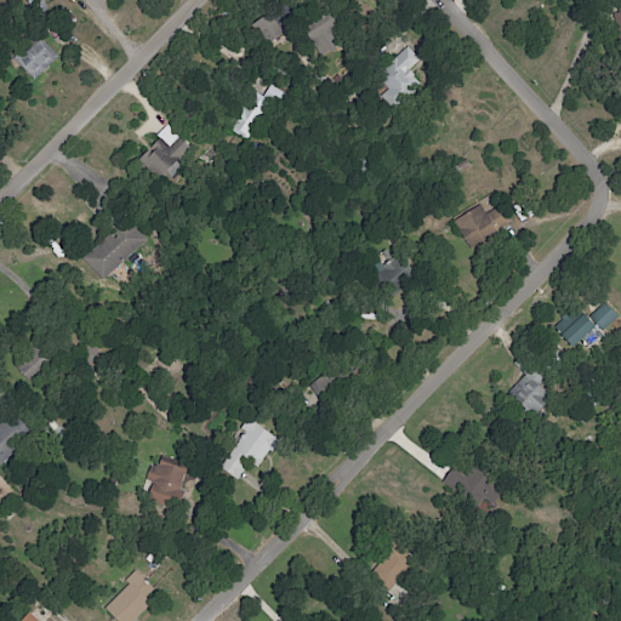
[(254,23),(265,46),(281,39),(271,15),(254,23)]
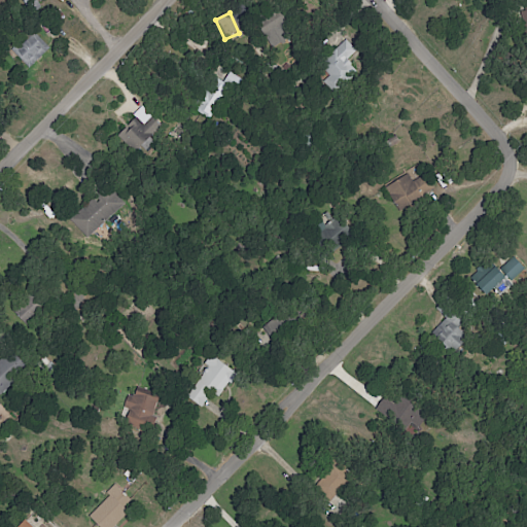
[(48,49),(33,32),(12,50),(28,68),(48,49)]
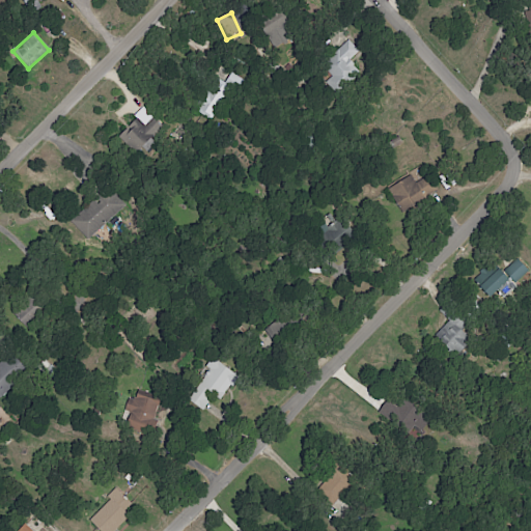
[(359,49),(342,39),(325,68),(332,73),(325,85),(334,90),(359,49)]
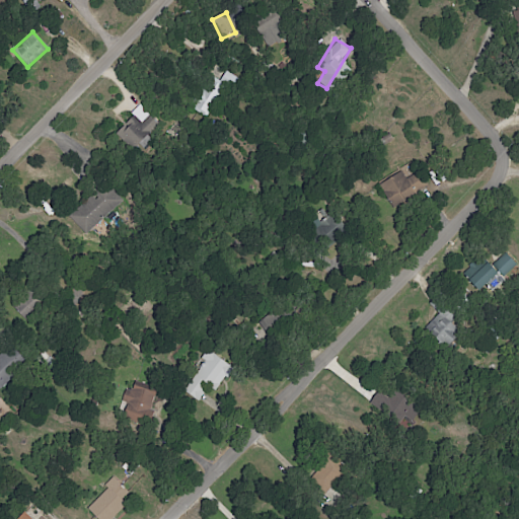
[(234,77),(224,71),(213,89),(206,84),(191,107),(209,119),(234,77)]
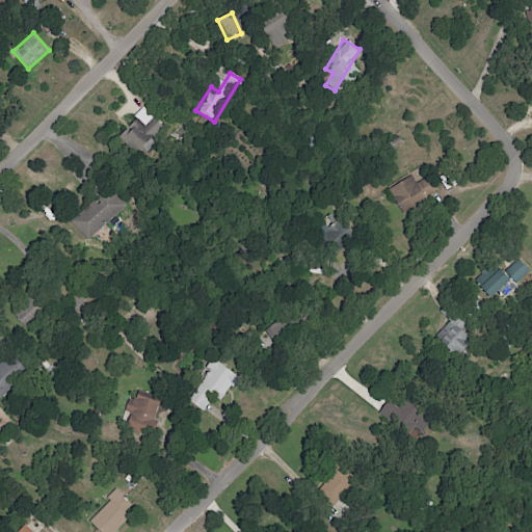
[(147,134),(159,123),(145,108),(117,134),(135,154),(151,139),(147,134)]
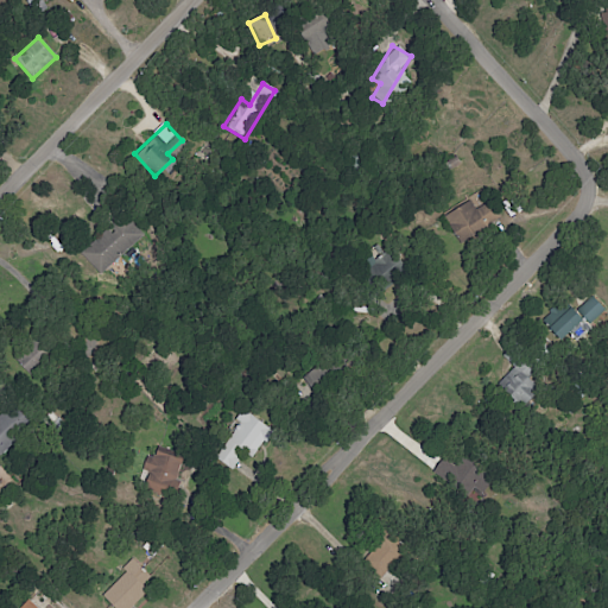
[(489,201),(476,209),(469,200),(443,217),(455,234),(467,226),(473,235),(500,217),(489,201)]
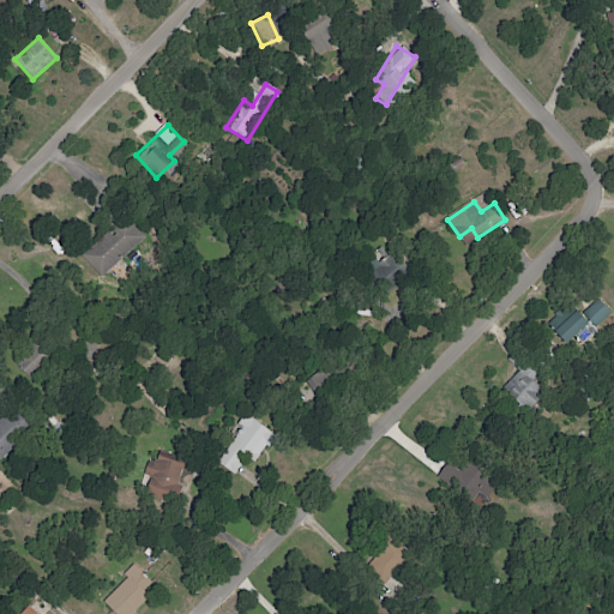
[(80,256),(98,276),(143,238),(125,216),(80,256)]
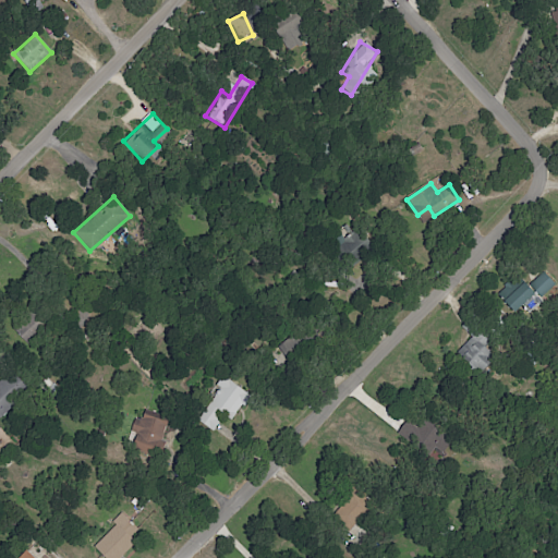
[(555,284),(543,271),(529,284),(541,298),(555,284)]
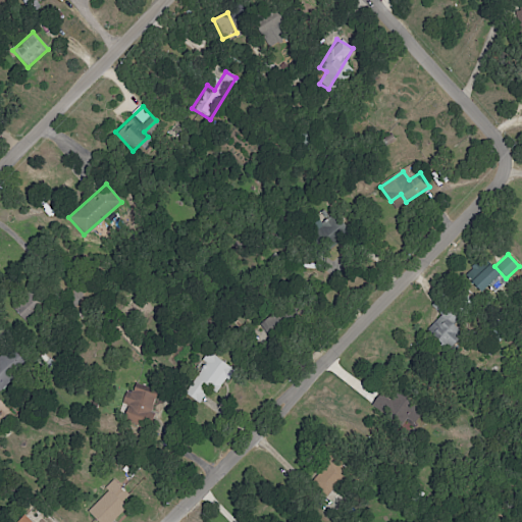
[(504,279),(491,264),(471,280),(483,296),(504,279)]
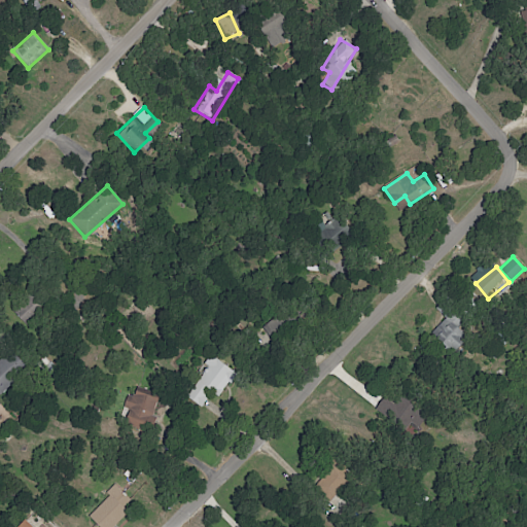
[(236,375),(214,357),(184,395),(200,407),(211,393),(217,397),(236,375)]
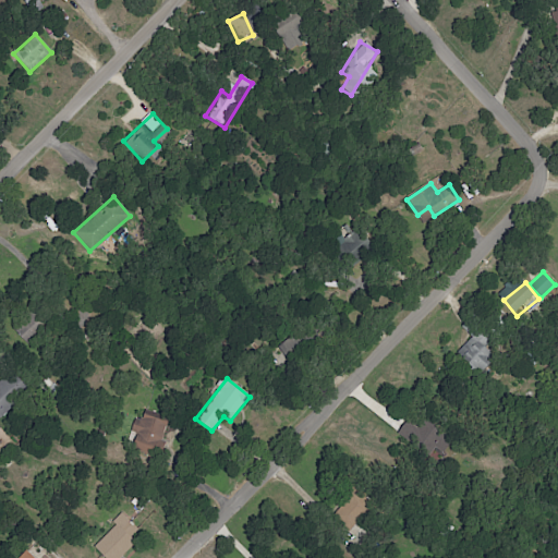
[(133,433),(136,434),(133,447),(158,455),(168,422),(138,412),(133,433)]
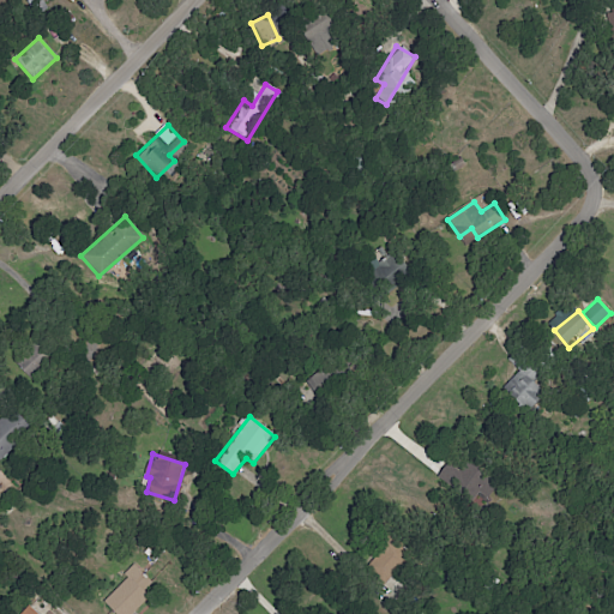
[(385,579),(404,557),(386,541),(367,565),(385,579)]
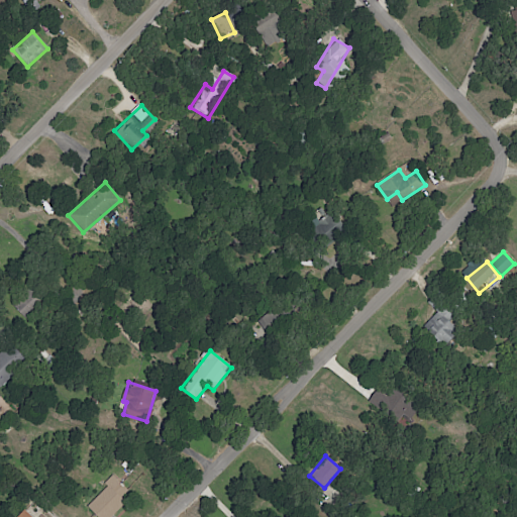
[(86,506),(97,516),(111,516),(125,502),(121,497),(127,491),(113,477),(86,506)]
